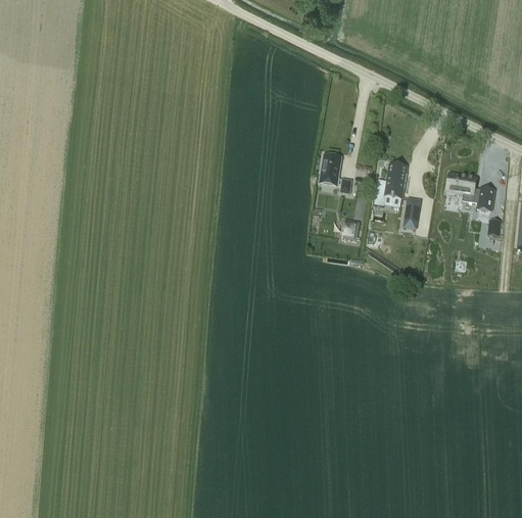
[(341,155),(324,152),(320,182),(337,184),(341,155)]
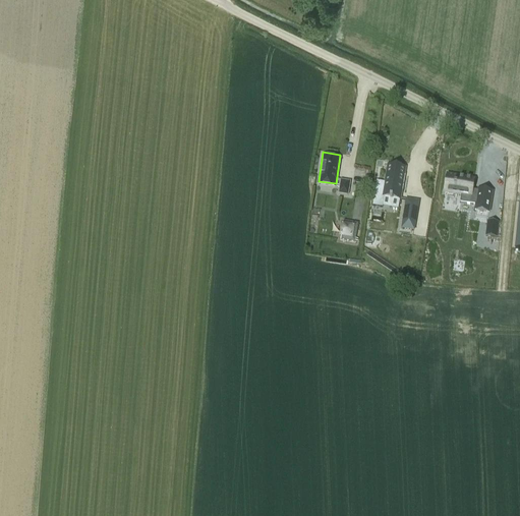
[(378,178),(373,203),(383,205),(384,203),(385,193),(392,194),(392,195),(394,195),(401,196),(402,196),(407,164),(389,161),(386,179),(378,178)]
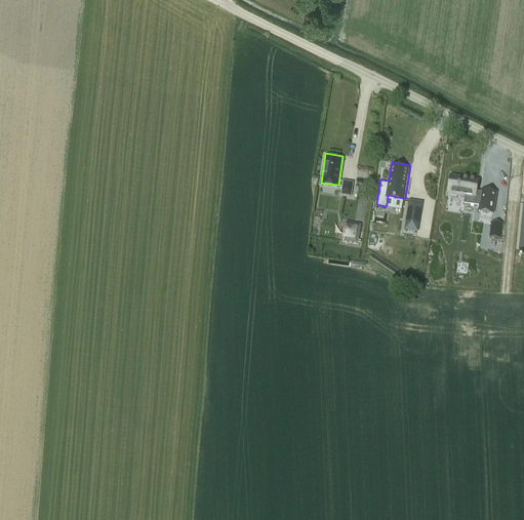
[(452,173),(450,189),(467,192),(466,200),(481,203),(480,207),(493,209),(497,190),(483,188),(483,189),(477,188),(479,177),(452,173)]
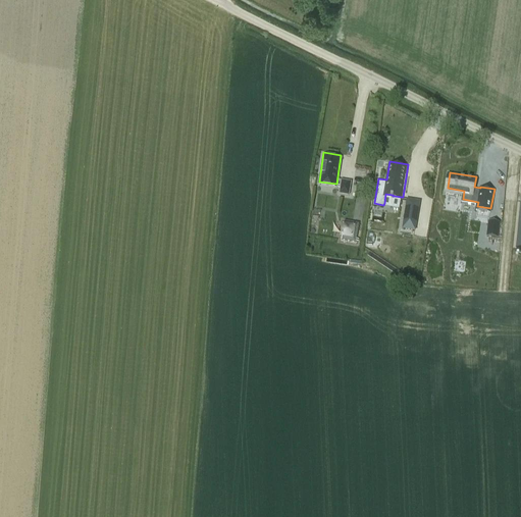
[(349,192),(351,178),(342,177),(340,190),(349,192)]
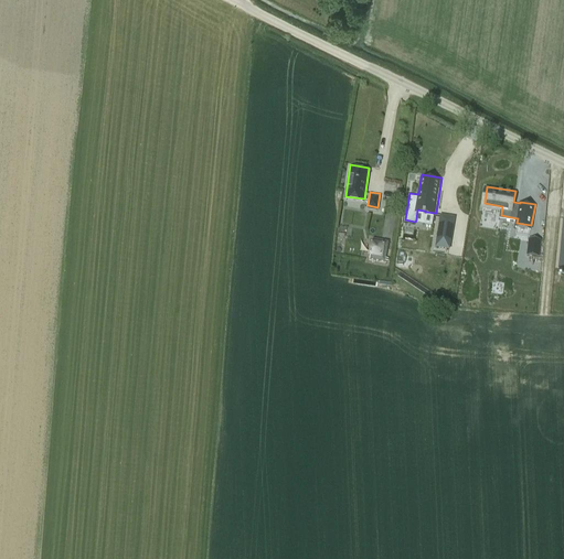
[(453,226),(455,215),(443,213),(442,213),(440,218),(439,224),(439,228),(453,230),(453,226)]
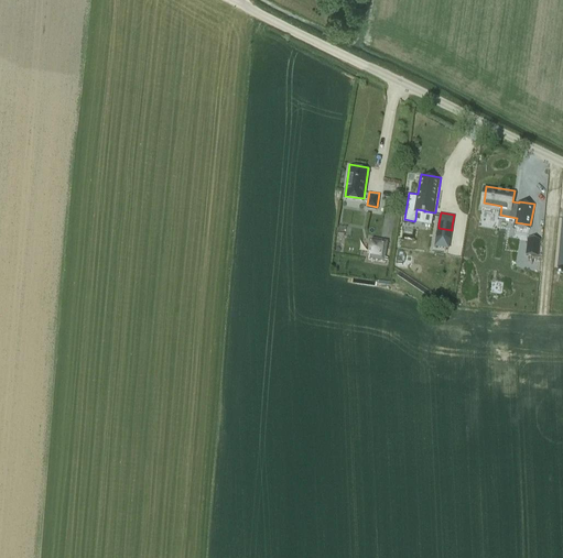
[(371,254),(385,256),(388,240),(378,239),(379,234),(374,233),(371,254)]
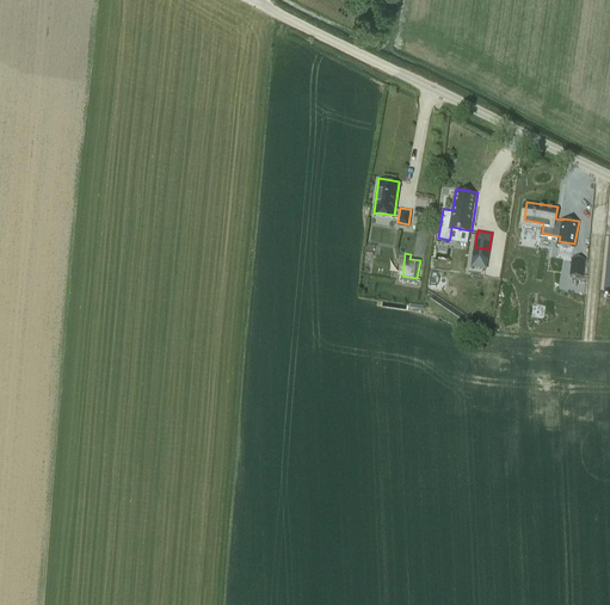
[(578,255),(574,254),(572,272),(580,273),(584,273),(586,257),(578,255)]
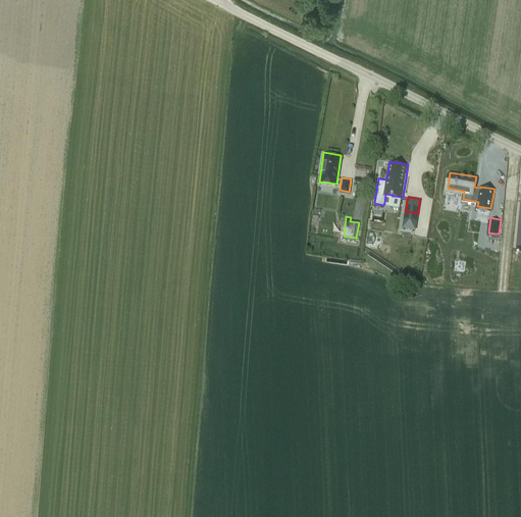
All buildings are outlined.
